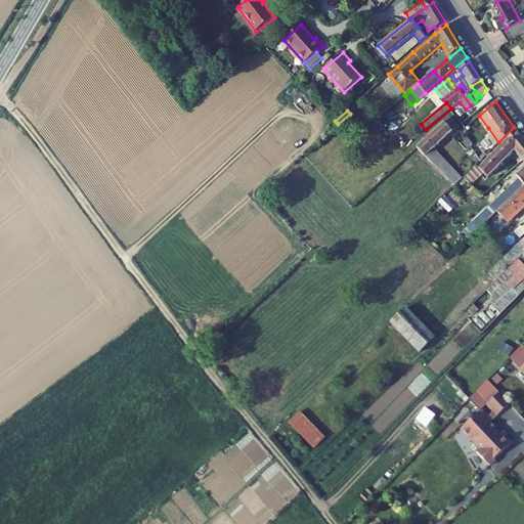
[(425,157),(453,187),(462,179),(447,163),(446,164),(440,158),(437,160),(430,153),(434,148),(459,127),(450,118),(417,147),(425,157)]
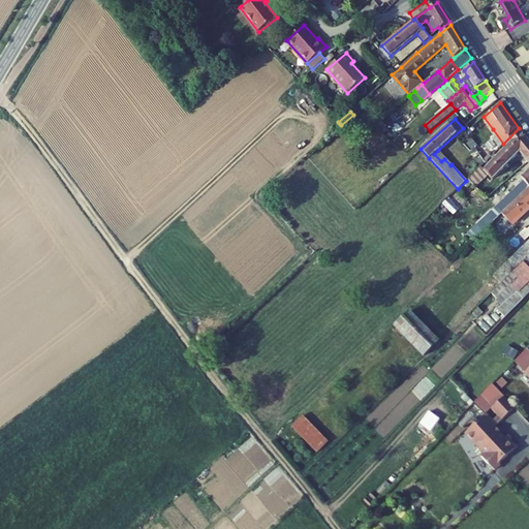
[(381,131),(386,127),(382,122),(377,127),(381,131)]
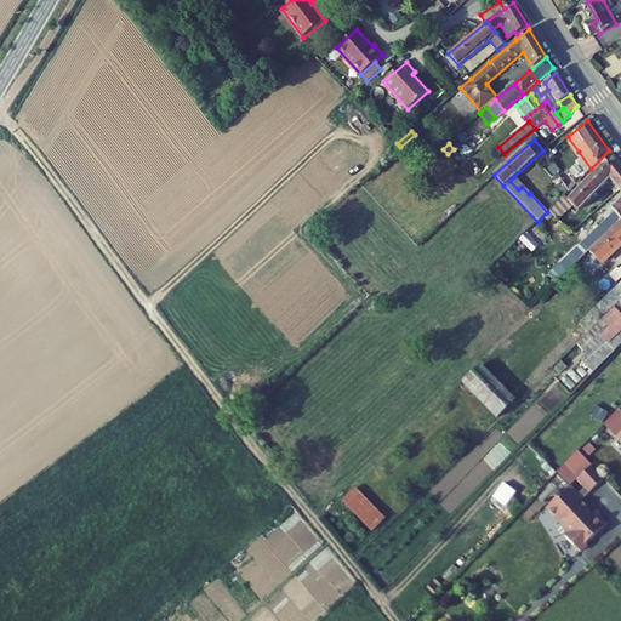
[(497,160),(503,154),(499,148),(491,154),(497,160)]
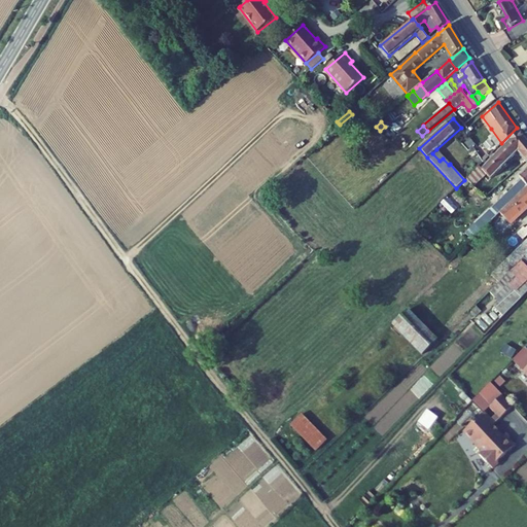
[(491,129),(489,131),(494,137),(492,138),(498,147),(501,144),(501,143),(491,129)]
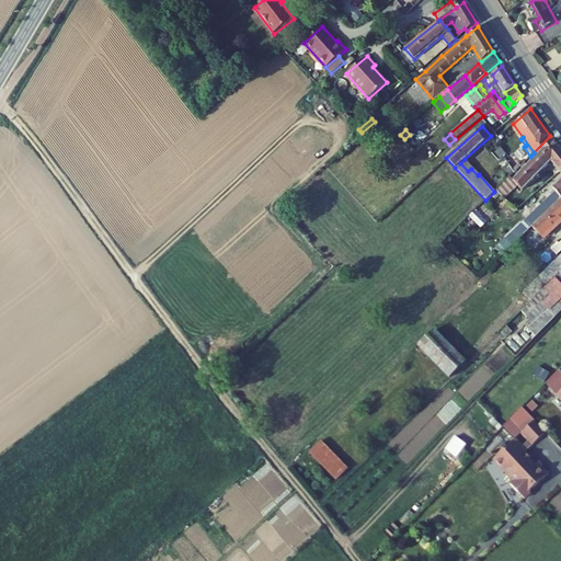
[(560,150),(552,139),(513,180),(511,176),(510,176),(503,183),(512,192),(518,185),(523,191),(551,161),(554,165),(560,172),(560,170),(560,150)]
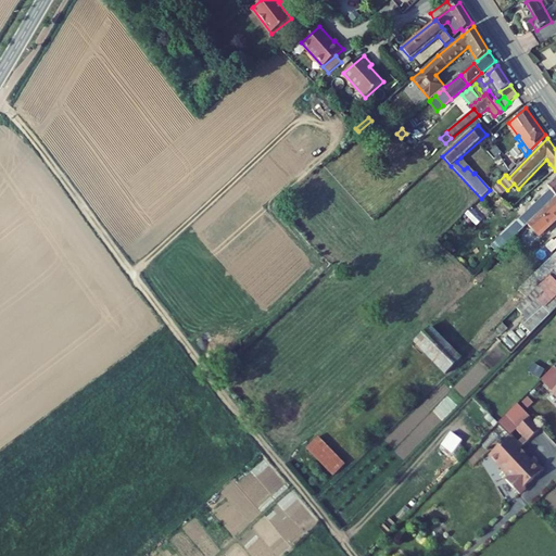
[(464,169),(467,167),(474,174),(475,173),(460,158),(456,162),(464,169)]
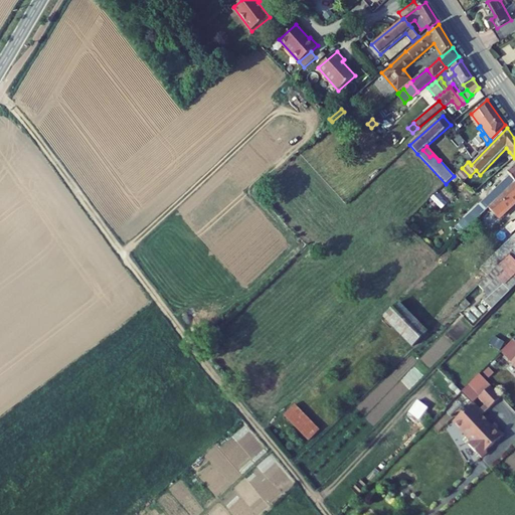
[(514,158),(514,159),(514,166),(507,173),(510,176),(456,228),(462,234),(489,208),(500,197),(514,182),(514,156),(514,158)]
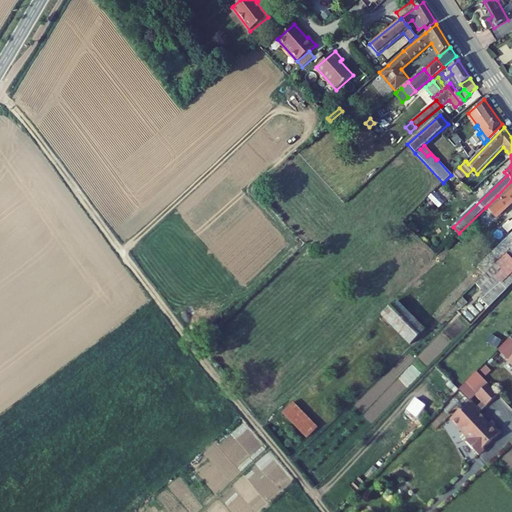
[(366,176),(369,179),(376,173),(374,170),(366,176)]
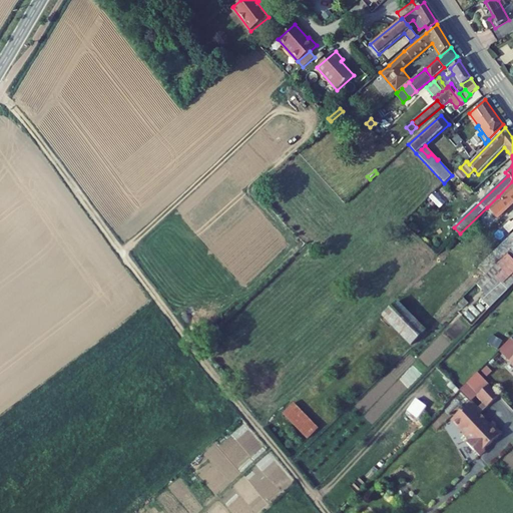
[(512,181),(498,196),(487,207),(496,217),(512,201),(512,181)]
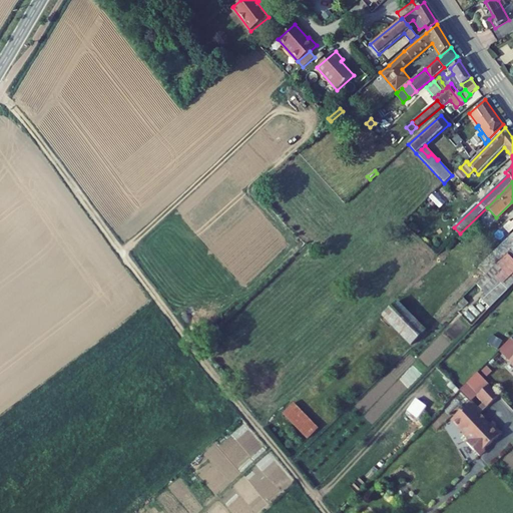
[(512,220),(511,222),(510,220),(503,226),(509,231),(512,227),(512,232),(478,268),(486,275),(497,265),(507,253),(512,248),(512,220)]
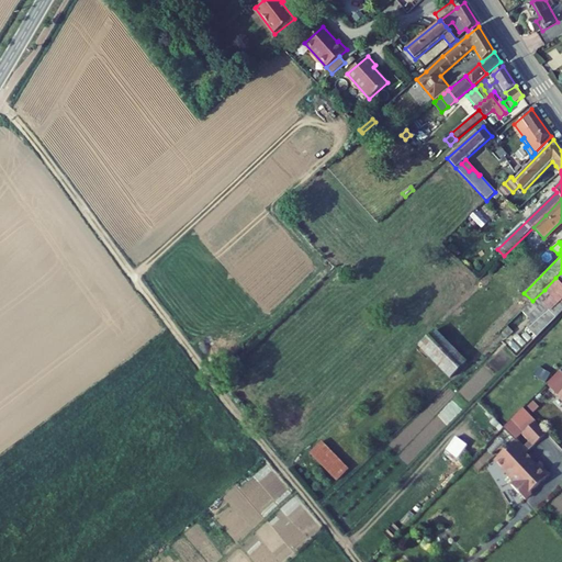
[(550,312),(561,300),(561,284),(560,283),(555,278),(544,290),(550,296),(543,304),(550,312)]
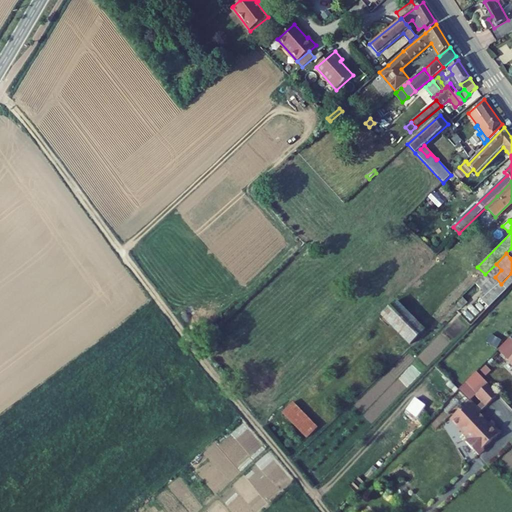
[(484,302),(489,307),(511,284),(511,273),(501,284),(495,277),(501,270),(496,264),(485,274),(476,284),(481,289),(484,287),(486,291),(479,297),(484,302)]
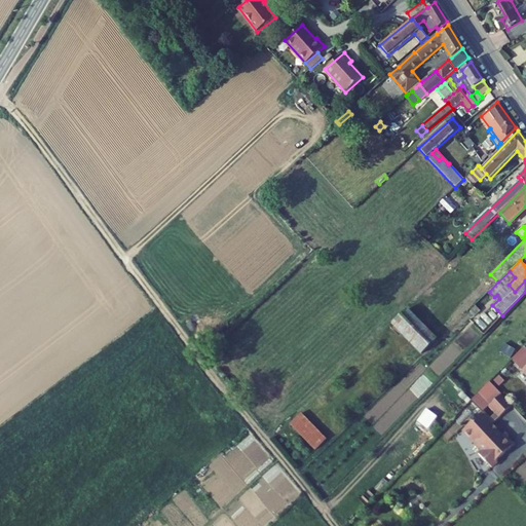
[(470,312),(475,317),(481,311),(481,310),(483,309),(478,304),(470,312)]
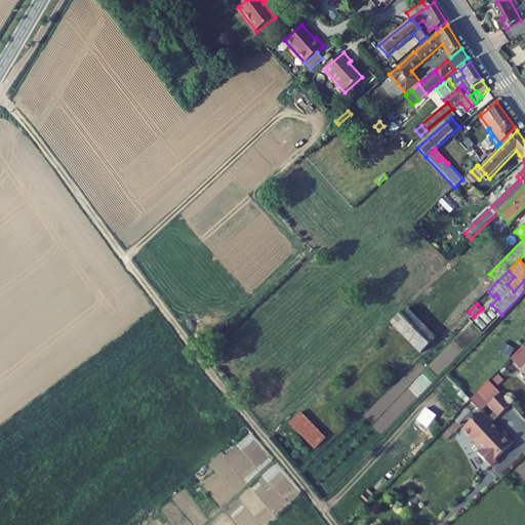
[(391,323),(421,354),(436,339),(406,309),(391,323)]
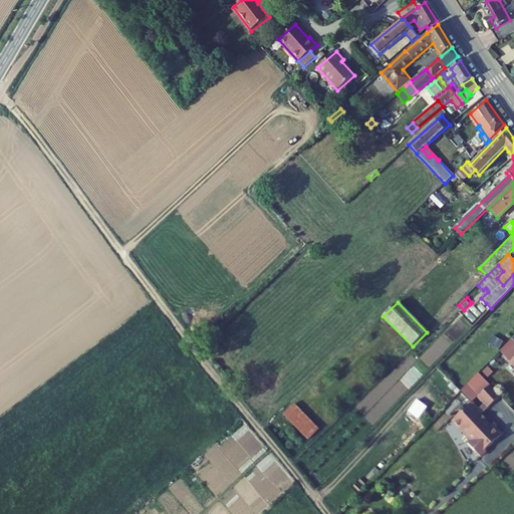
[(469,322),(473,327),(491,308),(486,303),(469,322)]
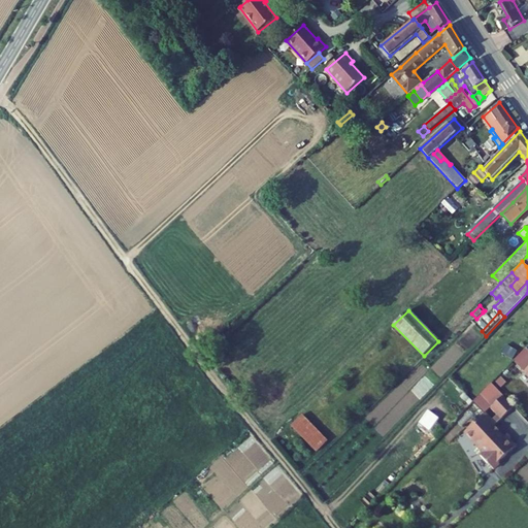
[(457,327),(462,332),(476,319),(471,314),(457,327)]
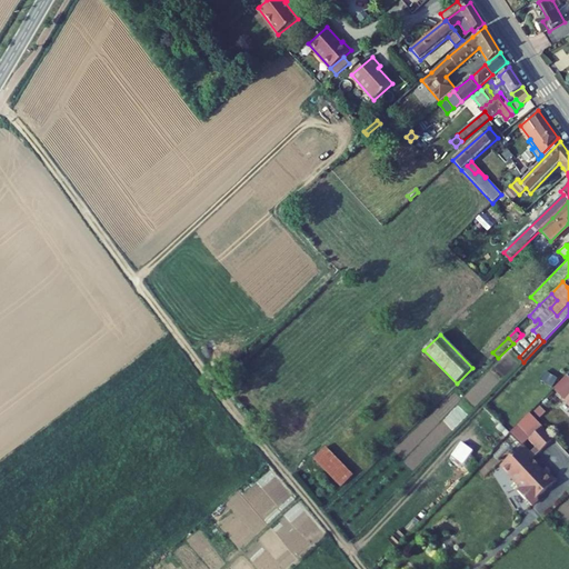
[(498,366),(510,376),(516,371),(502,360),(498,366)]
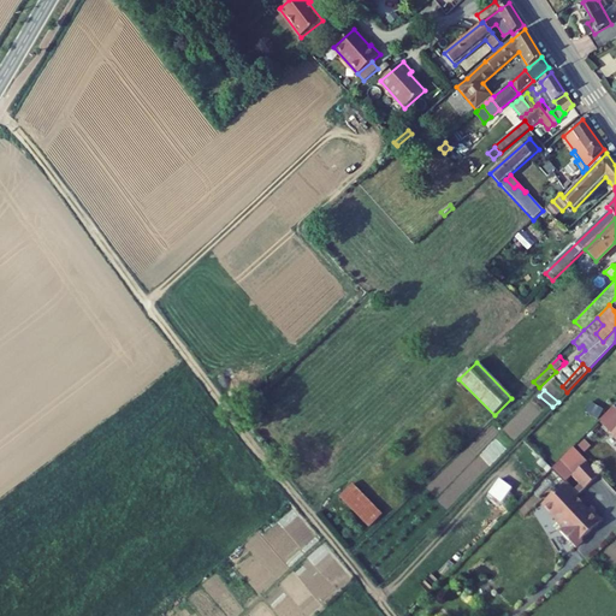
[(599,421),(615,437),(615,408),(614,406),(599,421)]
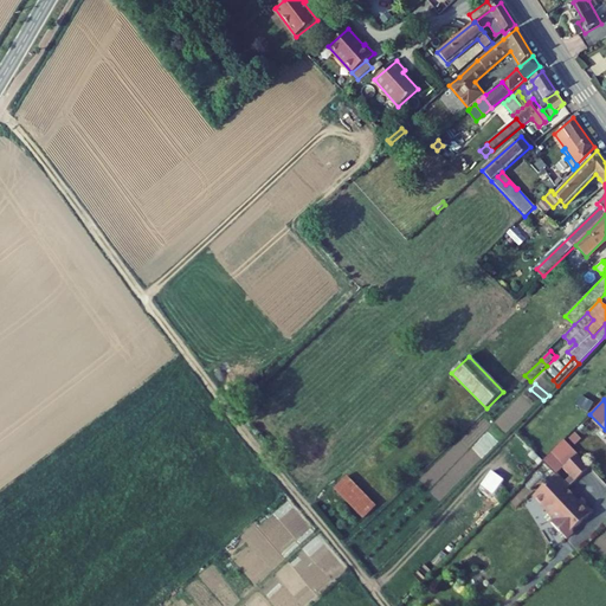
[(562,469),(575,481),(590,468),(578,455),(562,469)]
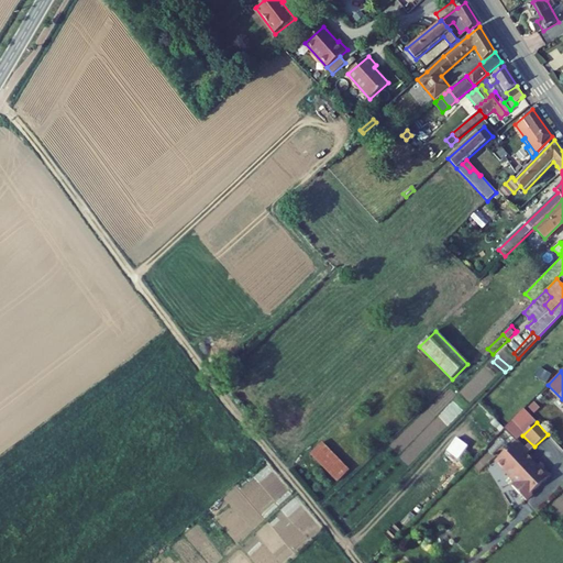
[(465,467),(474,459),(465,450),(455,441),(448,451),(457,459),(465,467)]
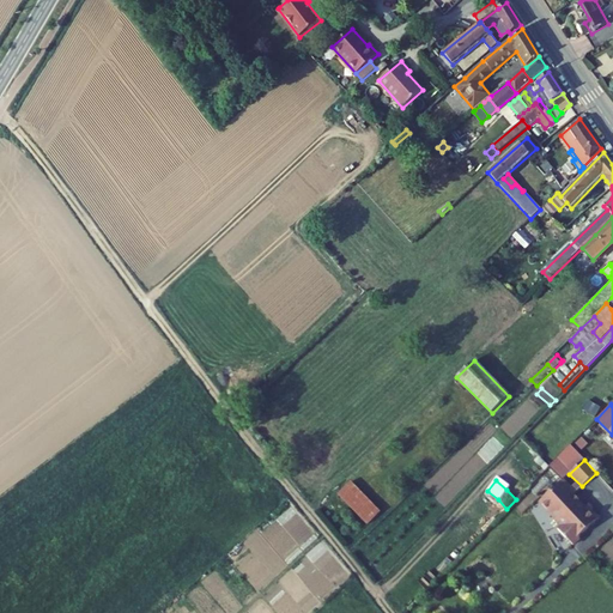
[(558,528),(572,545),(580,539),(580,535),(599,517),(588,507),(586,509),(572,495),(575,492),(563,480),(544,497),(544,502),(553,511),(551,513),(562,525),(558,528)]
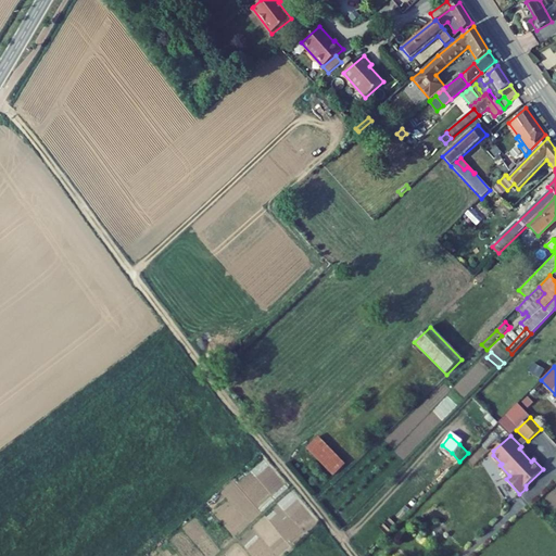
[(306,449),(333,476),(345,465),(318,437),(306,449)]
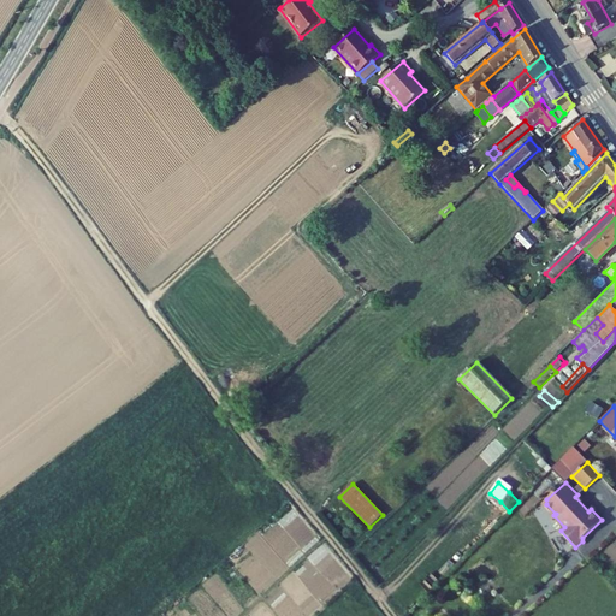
[(546,499),(543,504),(554,515),(556,514),(546,504),(546,499)]
